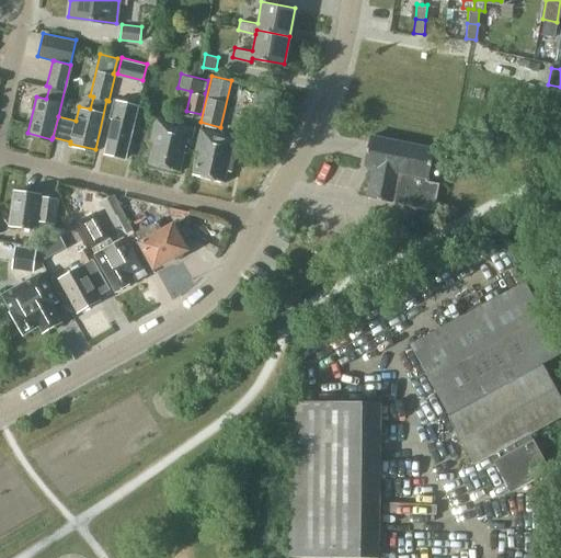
[(137,104),(127,101),(113,98),(109,116),(112,117),(104,151),(124,157),(137,104)]
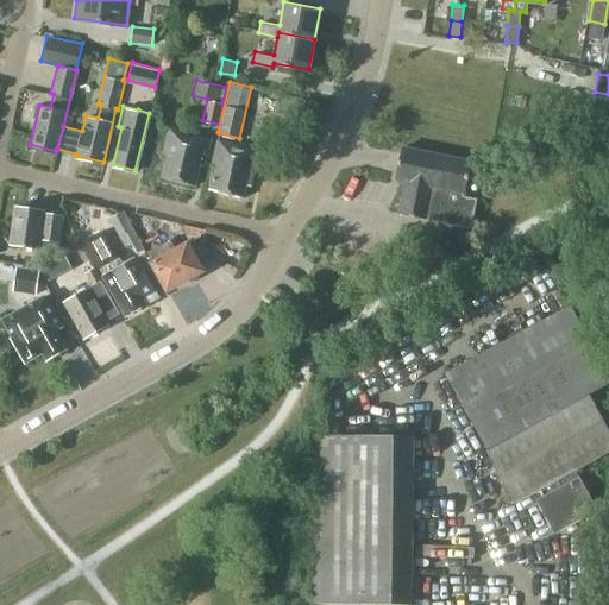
[(203,164),(211,137),(169,126),(162,152),(167,152),(161,176),(194,184),(199,164),(203,164)]
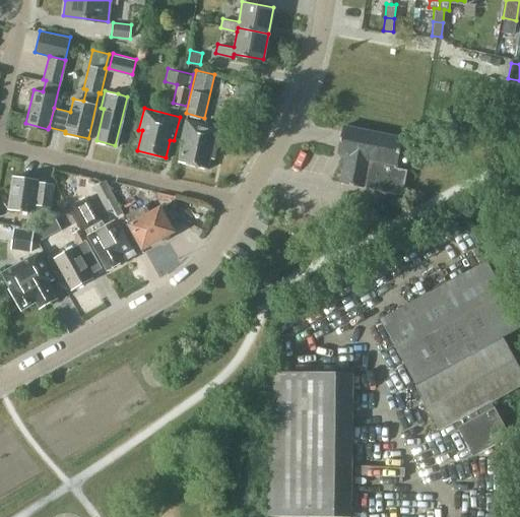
[(215,150),(221,127),(186,118),(180,140),(184,140),(179,160),(207,168),(211,149),(215,150)]
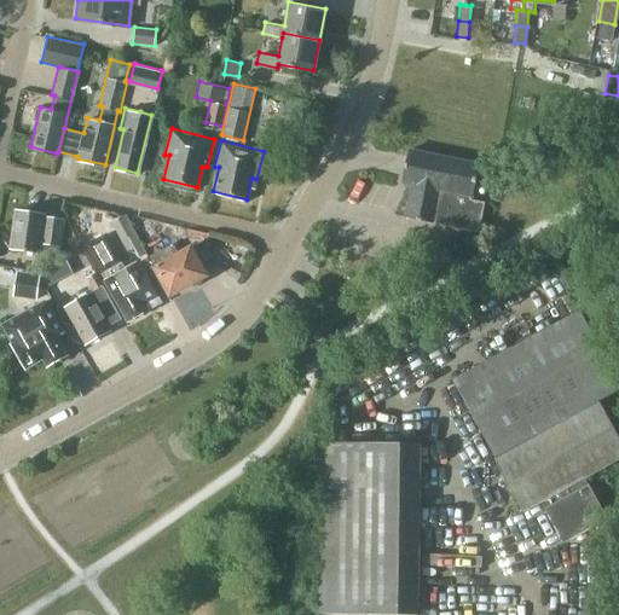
[(478,230),(484,201),(472,198),(479,162),(409,146),(401,180),(411,183),(405,215),(478,230)]
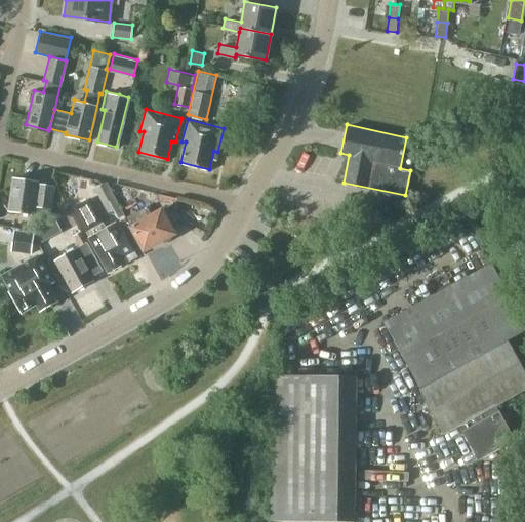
[(50,207),(53,185),(37,183),(38,181),(12,176),(8,209),(33,212),(34,205),(50,207)]
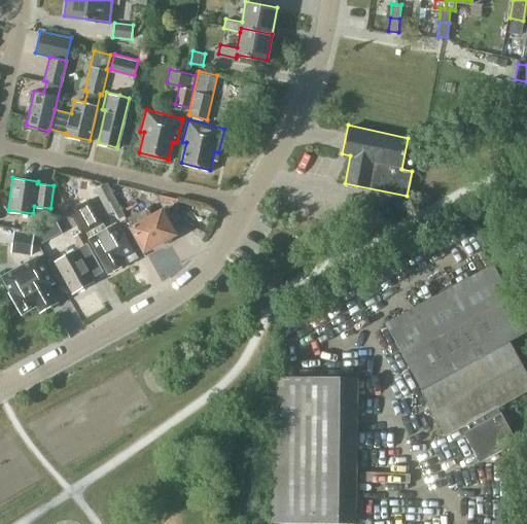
[(125,214),(113,194),(113,193),(106,181),(94,188),(112,221),(125,214)]
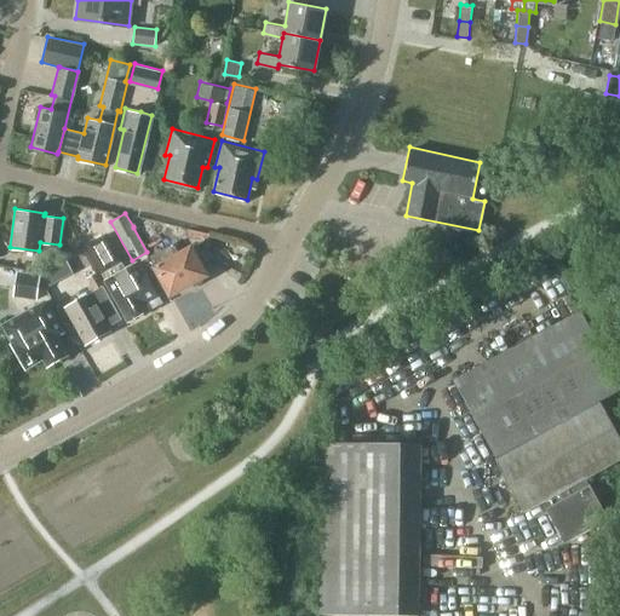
[(142,242),(155,235),(147,219),(133,226),(133,228),(142,242)]
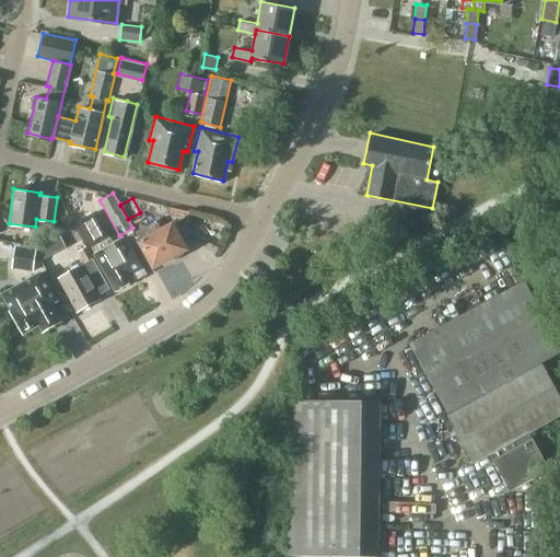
[(77,229),(81,236),(88,233),(93,243),(91,244),(95,252),(101,262),(100,262),(115,289),(133,278),(146,271),(130,245),(124,248),(118,239),(111,243),(105,234),(95,218),(77,229)]
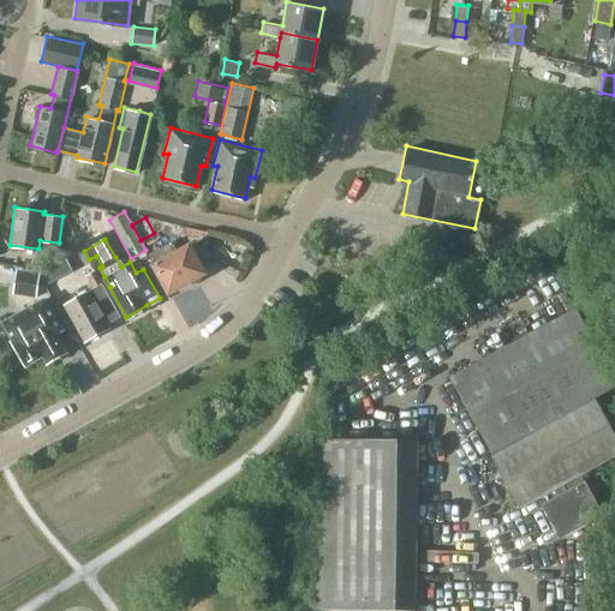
[(178,251),(172,239),(147,252),(154,264),(153,264),(168,291),(187,280),(193,282),(201,277),(202,273),(203,271),(189,245),(178,251)]
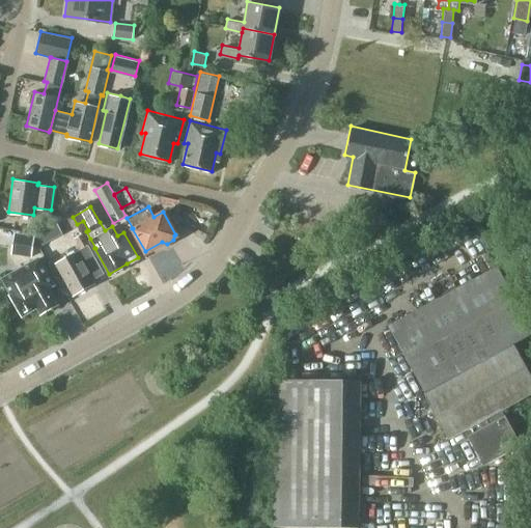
[(36,229),(42,241),(62,230),(57,219),(36,229)]
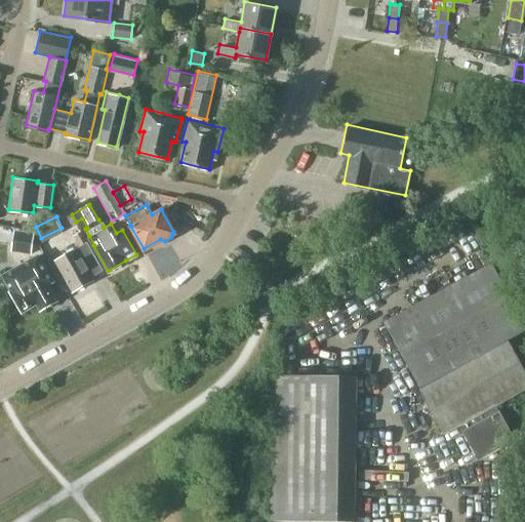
[(72,290),(93,279),(91,275),(103,269),(86,241),(76,222),(70,225),(74,233),(73,233),(79,244),(54,258),(72,290)]
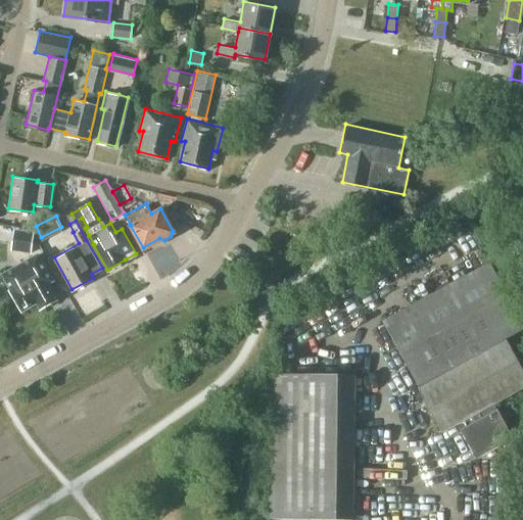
[(13,227),(10,245),(31,247),(33,230),(13,227)]
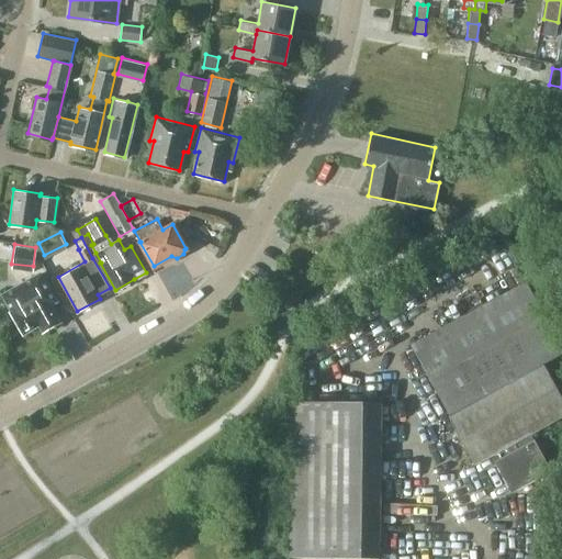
[(42,331),(60,321),(52,304),(57,300),(40,271),(1,293),(11,311),(10,311),(23,333),(38,325),(42,331)]
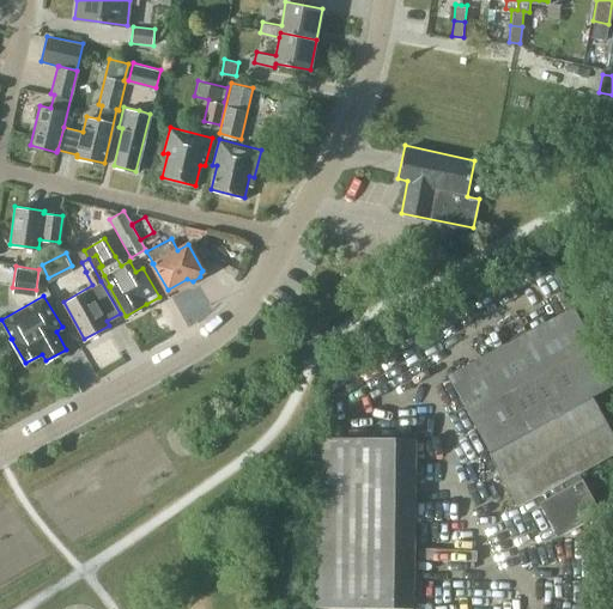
[(600,511),(582,479),(578,470),(612,451),(612,436),(590,395),(612,382),(612,377),(574,306),(448,375),(517,503),(535,494),(557,534),(600,511)]
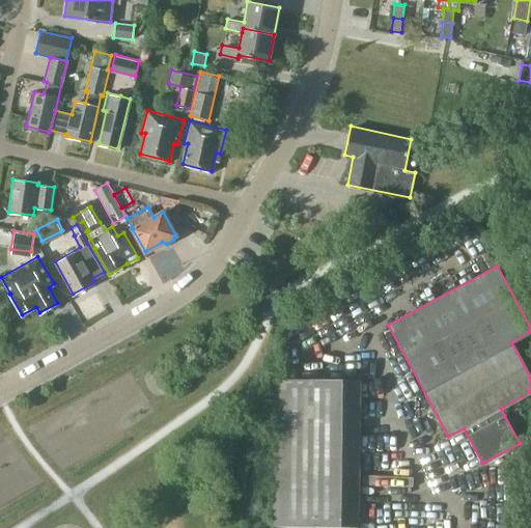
[(358,526),(360,379),(275,378),(273,525),(358,526)]
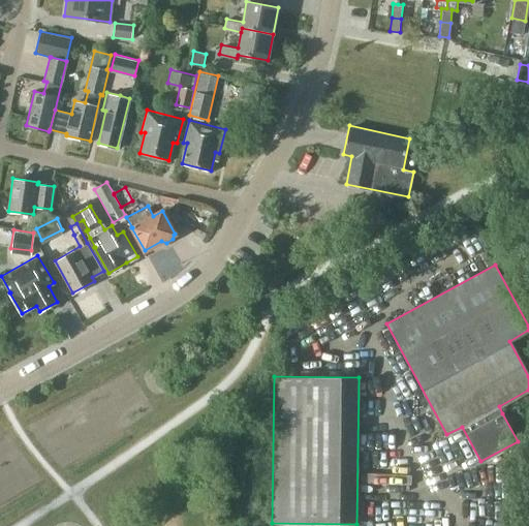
[(425,525),(426,525),(427,524),(427,523),(428,522),(428,521),(428,519),(428,517),(428,516),(427,514),(426,513),(425,512),(423,509),(422,509),(419,508),(417,508),(416,508),(414,508),(412,509),(410,511),(409,512),(408,513),(407,514),(406,516),(406,518),(406,519),(406,521),(406,522),(407,523),(407,524),(408,525),(425,525)]
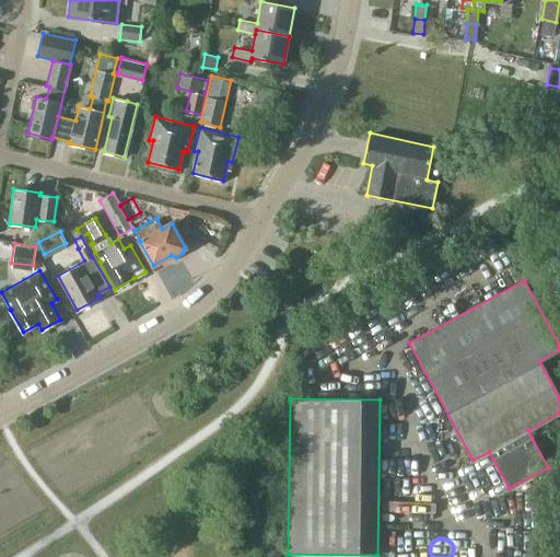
[(475,556),(477,556),(477,555),(478,553),(478,552),(478,550),(478,548),(478,547),(477,546),(477,545),(476,544),(475,543),(474,542),(473,541),(469,540),(467,538),(464,538),(463,540),(462,540),(459,541),(458,542),(457,543),(456,544),(455,546),(455,547),(455,548),(455,550),(455,552),(455,553),(455,555),(456,556),(475,556)]
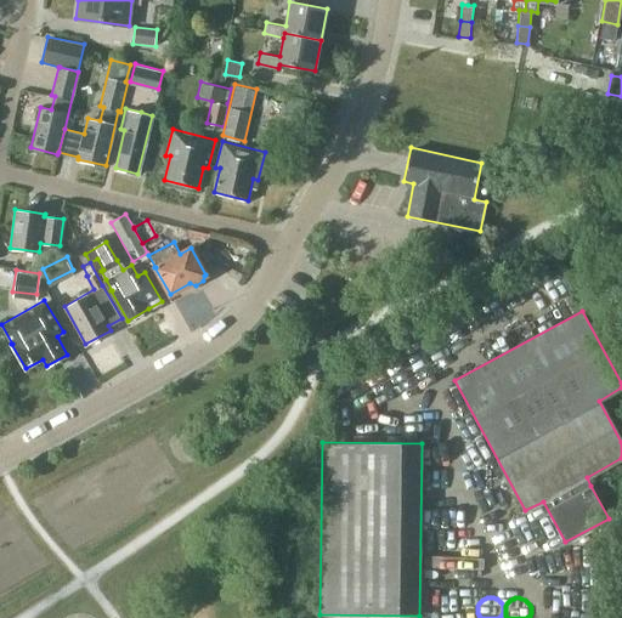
All buildings are outlined.
